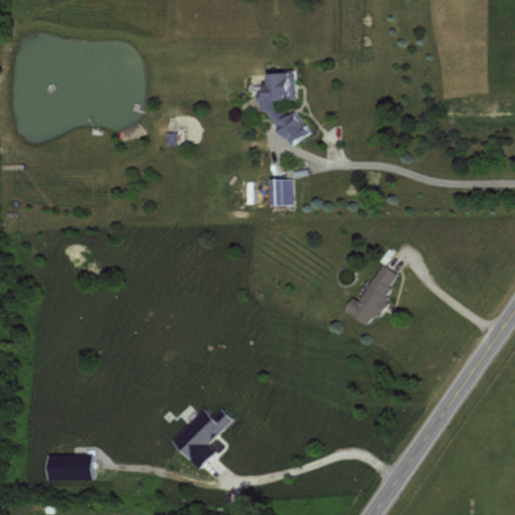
[(298,98),(295,70),(265,73),(266,84),(261,87),(262,96),(259,97),(260,111),(269,110),(288,145),(310,133),(296,108),(282,115),(277,104),(276,100),(298,98)]
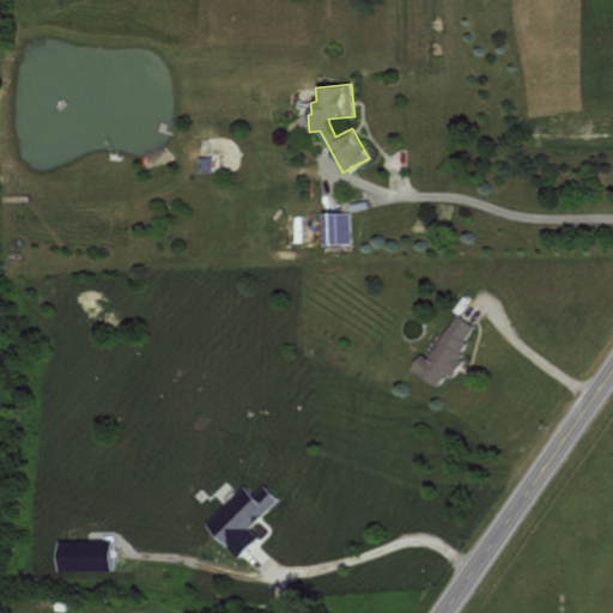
[(322,243),(351,242),(350,211),(322,212),(322,243)]
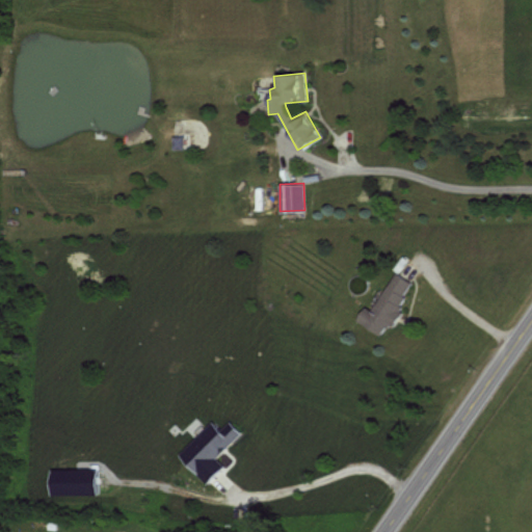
[(355,319),(379,335),(387,323),(389,325),(415,285),(395,271),(371,310),(365,306),(355,319)]
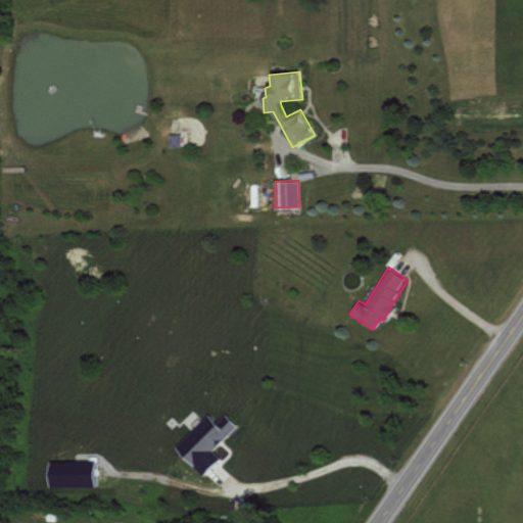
[(207,413),(175,445),(202,473),(219,456),(211,448),(236,424),(224,412),(216,421),(207,413)]
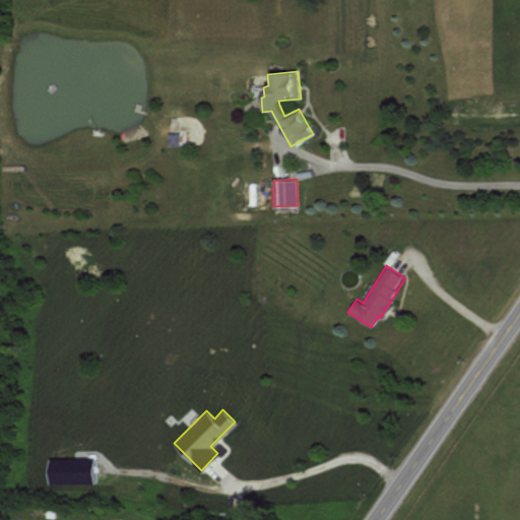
[(48,483),(94,481),(93,456),(48,457),(48,483)]
